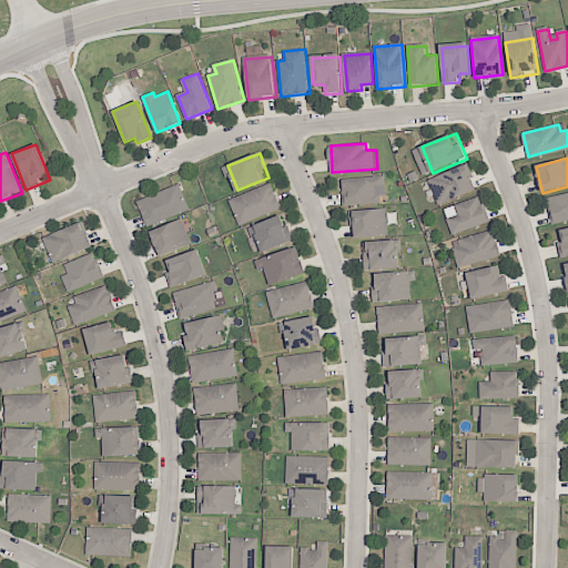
[(430,183),(440,206),(479,190),(469,166),(430,183)]
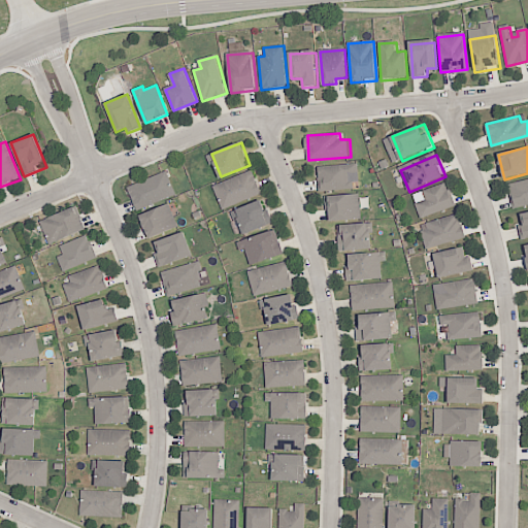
[(319,166),(321,192),(356,190),(354,164),(319,166)]
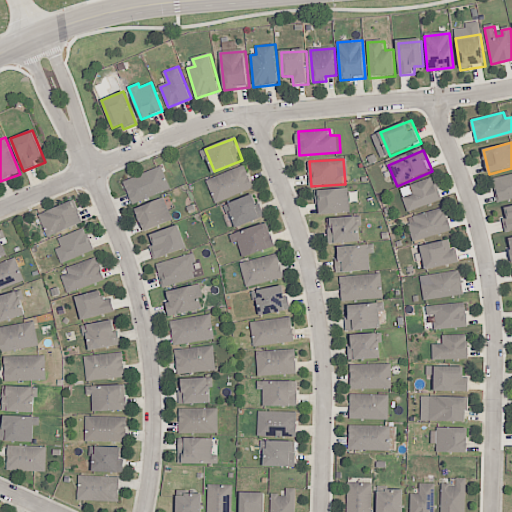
[(124,181),(134,205),(171,189),(161,165),(124,181)]
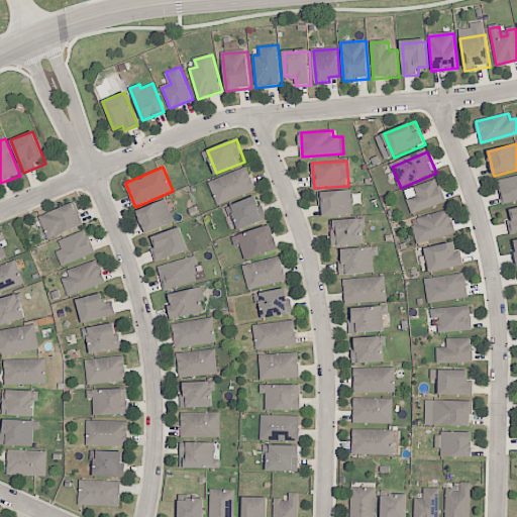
[(210,183),(219,206),(257,190),(248,167),(210,183)]
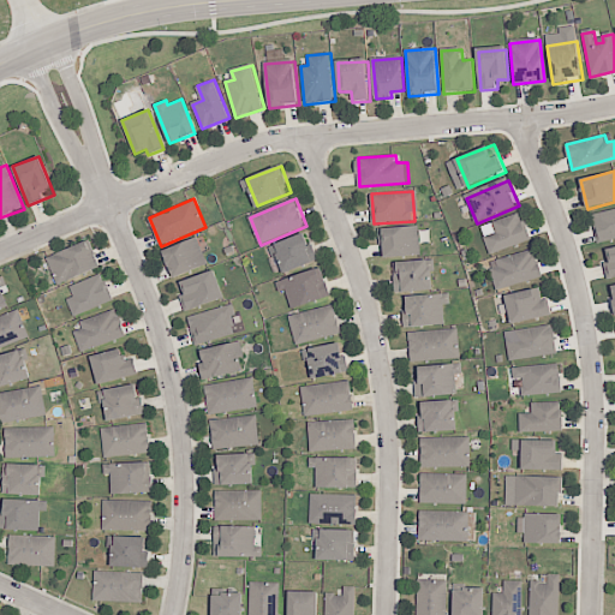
[(614,239),(597,244),(590,215),(614,209),(614,239)]
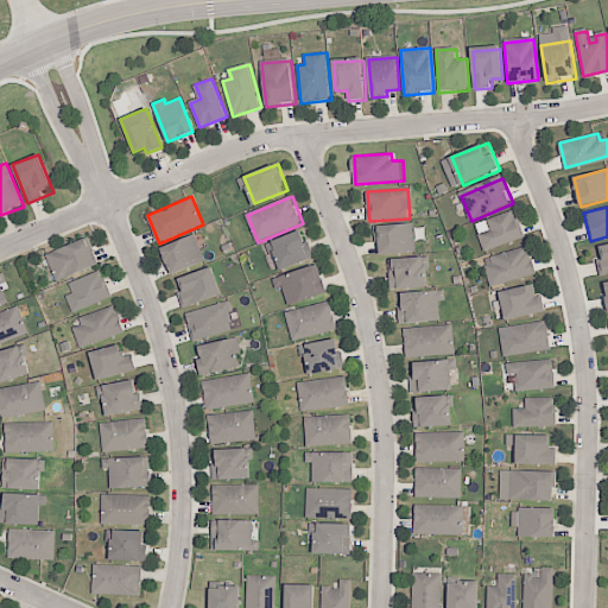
[(488,221),(492,230),(480,235),(487,253),(527,236),(517,210),(488,221)]
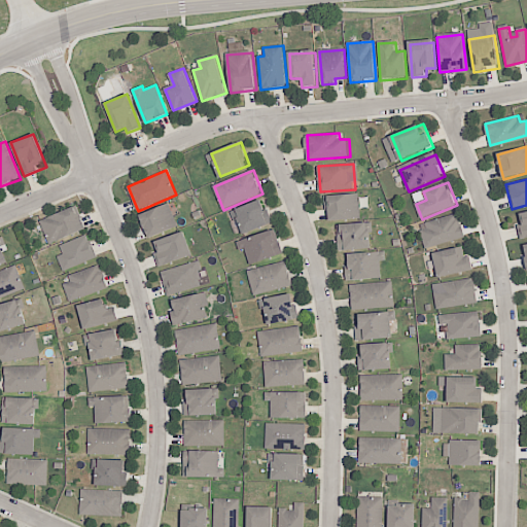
[(328,197),(330,220),(363,218),(361,194),(328,197)]
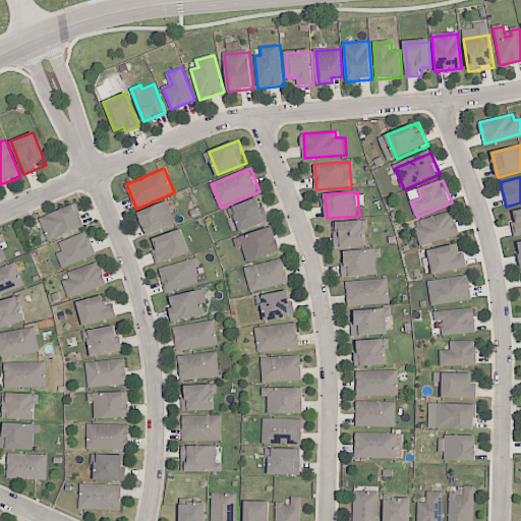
[(233,210),(241,231),(270,220),(261,198),(233,210)]
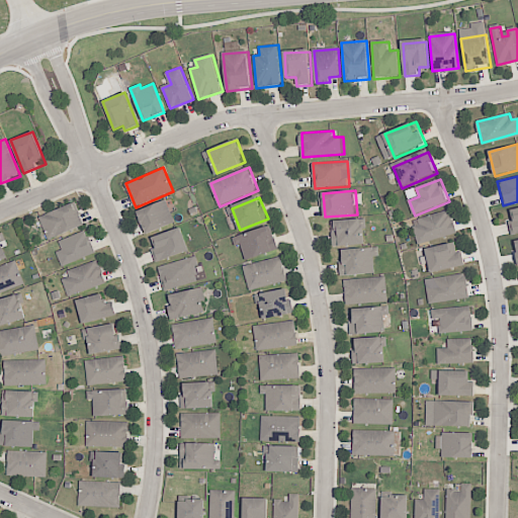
[(141,211),(151,237),(178,226),(168,200),(141,211)]
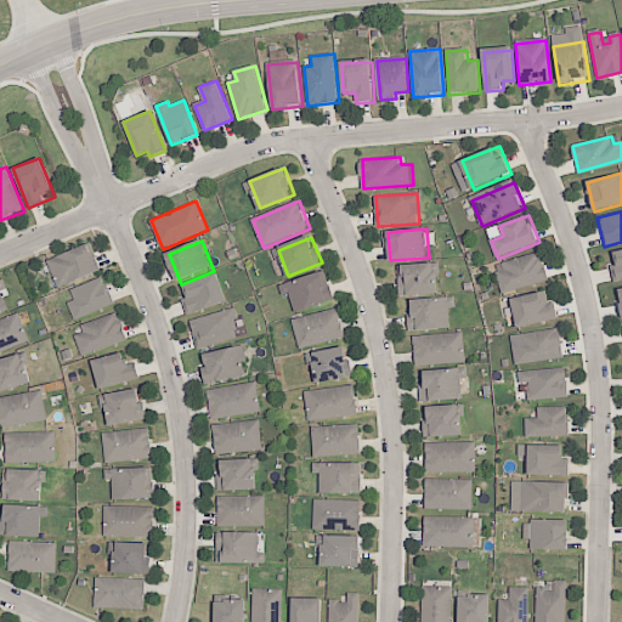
[(50,264),(61,289),(105,271),(94,246),(50,264)]
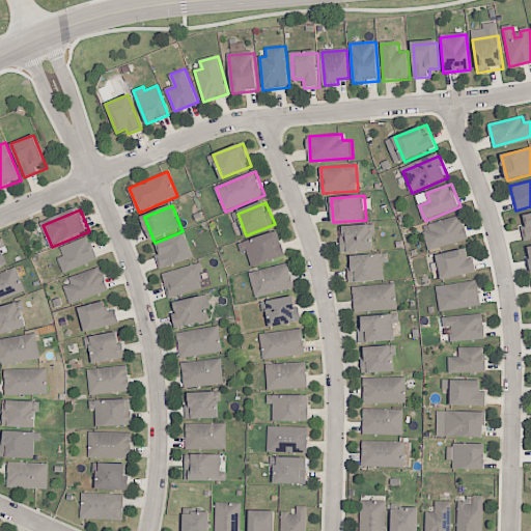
[(530,239),(524,241),(522,228),(526,227),(523,215),(530,213),(530,239)]
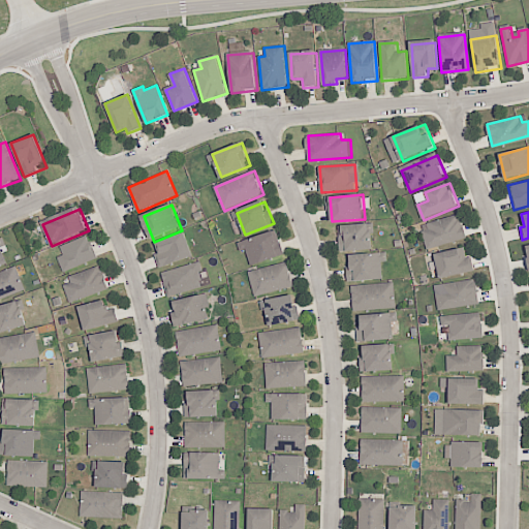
[(424,234),(428,250),(468,238),(462,215),(429,225),(431,231),(424,234)]
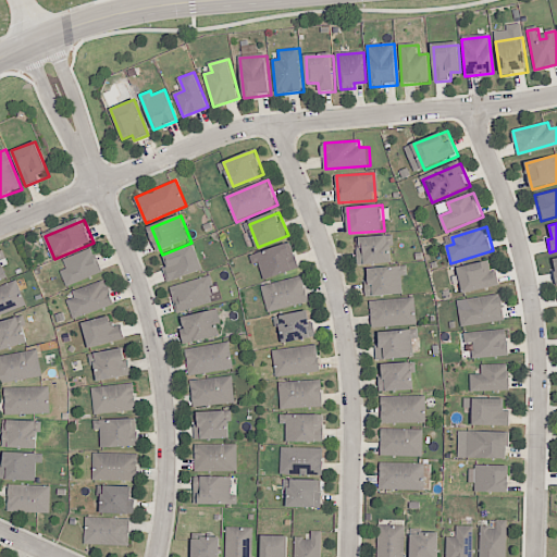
[(359,238),(361,267),(396,263),(393,235),(359,238)]
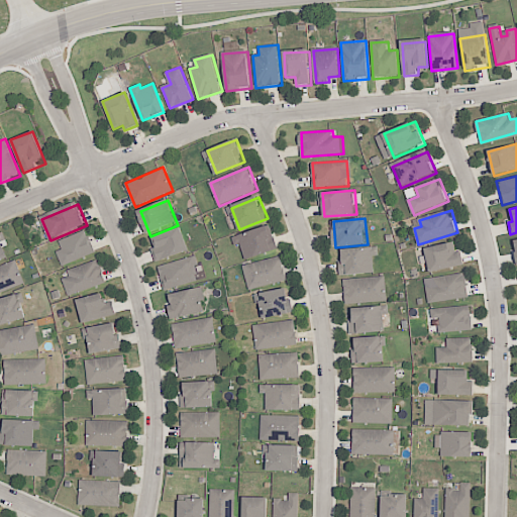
[(238,236),(245,260),(280,249),(272,225),(238,236)]
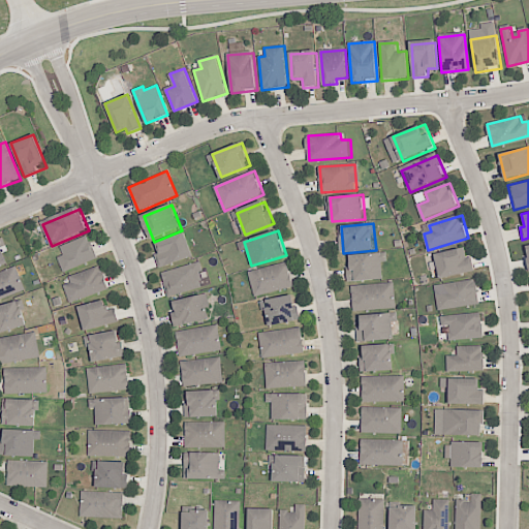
[(159,269),(155,255),(159,254),(155,243),(184,232),(193,256),(159,269)]
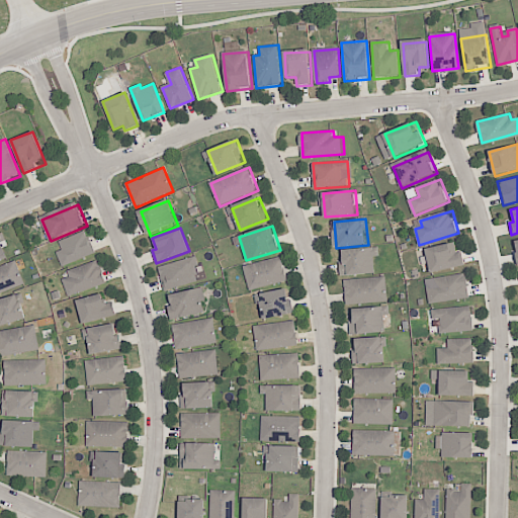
[(95,254),(62,268),(56,253),(62,250),(59,242),(85,231),(95,254)]
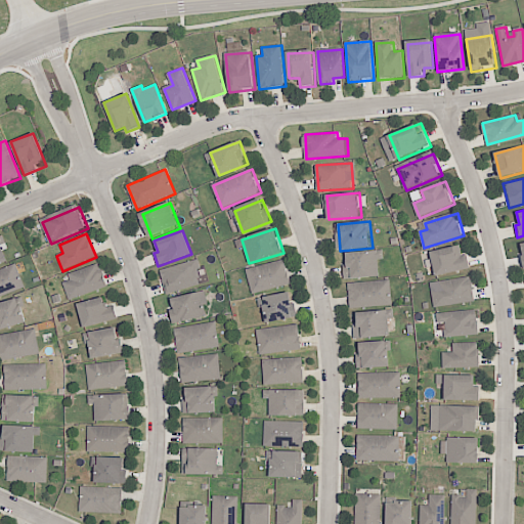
[(0,266),(10,262),(0,237),(0,266)]
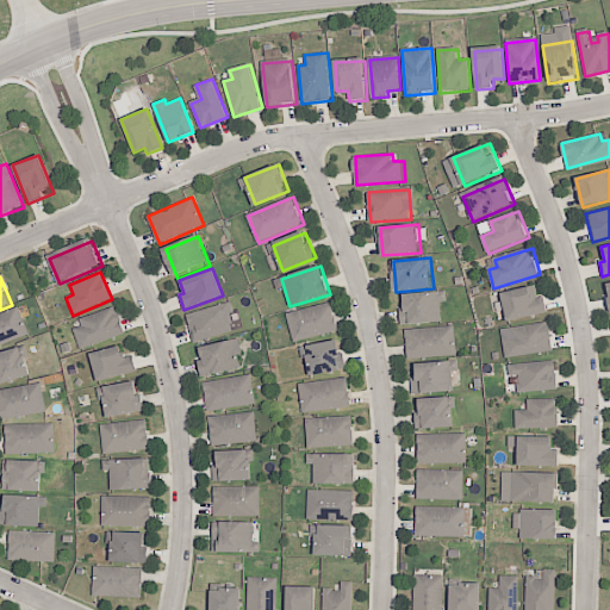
[(503,294),(509,324),(547,317),(541,286),(503,294)]
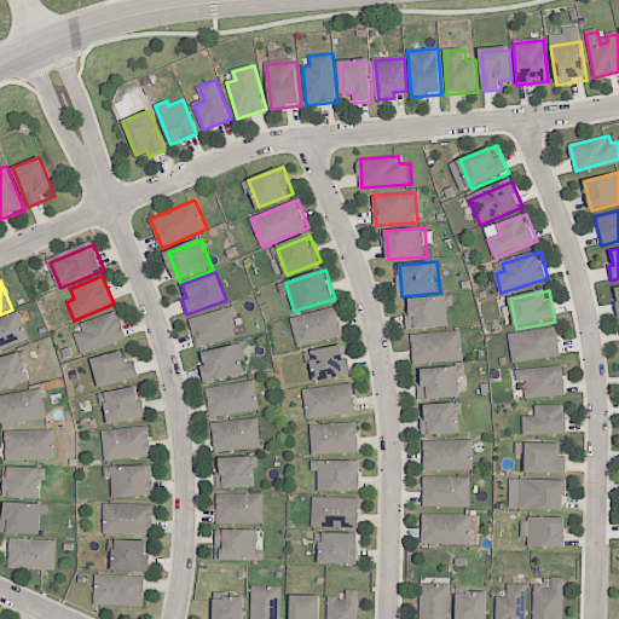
[(411,301),(414,329),(451,325),(449,298),(411,301)]
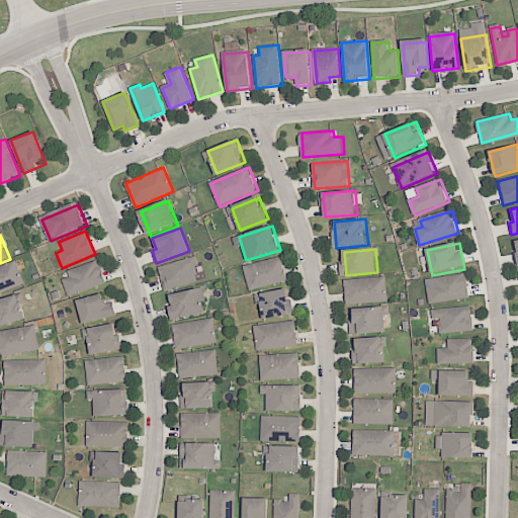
[(243,267),(250,291),(288,280),(281,256),(243,267)]
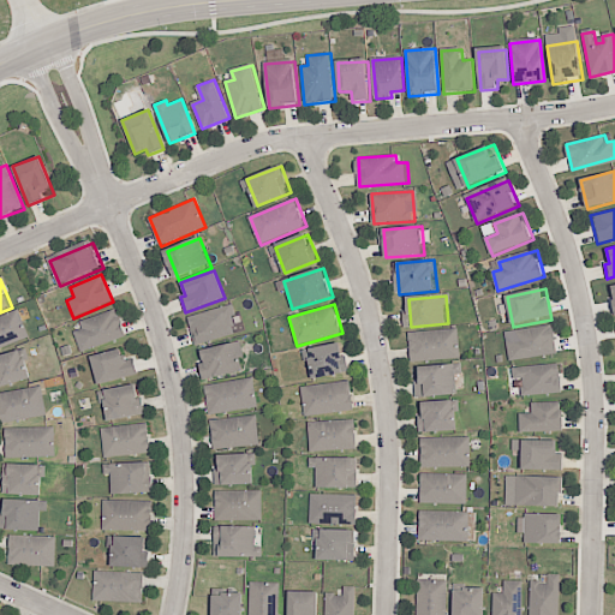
[(195,345),(187,317),(232,306),(234,316),(231,317),(234,327),(232,327),(234,335),(195,345)]
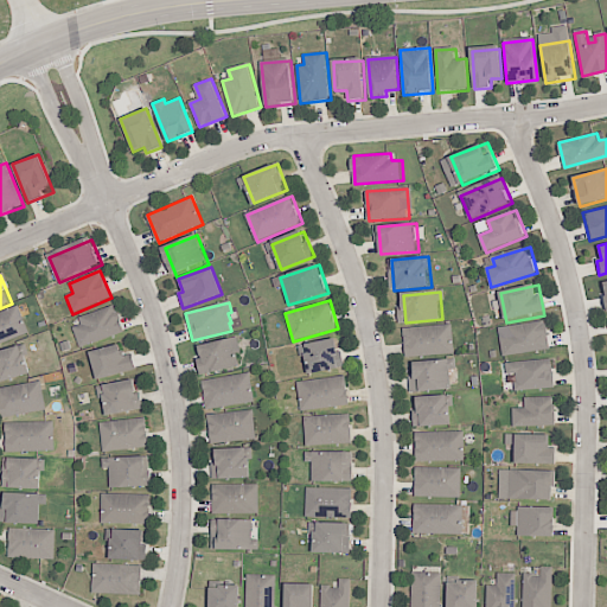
[(0,312),(0,345),(32,332),(20,305),(0,312)]
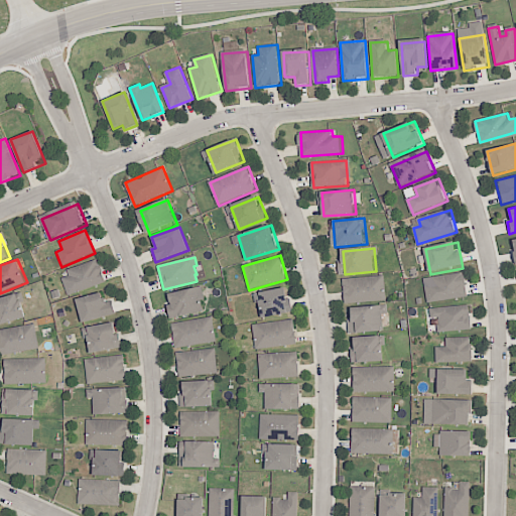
[(69,270),(72,277),(63,279),(70,297),(107,284),(99,260),(69,270)]
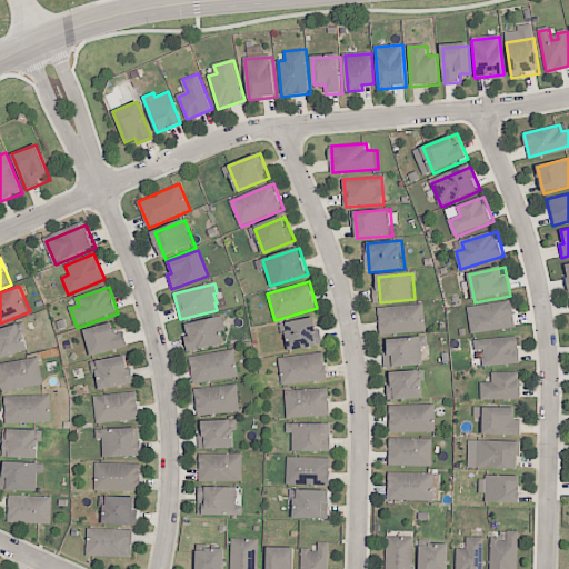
[(478,307),(479,313),(469,315),(471,335),(517,329),(515,302),(478,307)]
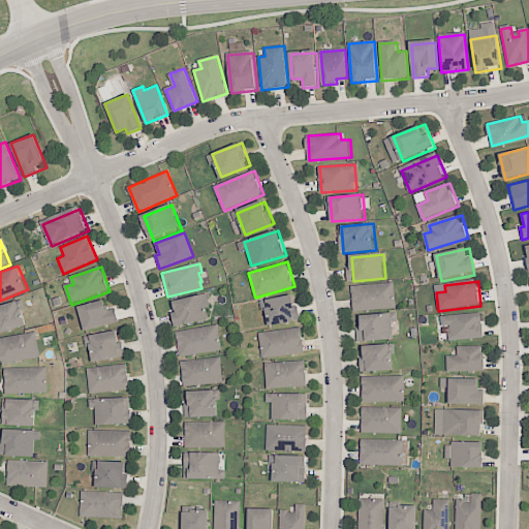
[(352,288),(354,312),(397,309),(395,284),(352,288)]
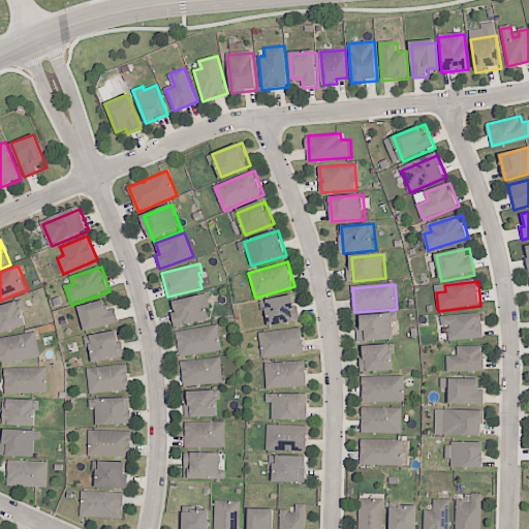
[(175,304),(180,327),(211,319),(206,296),(175,304)]
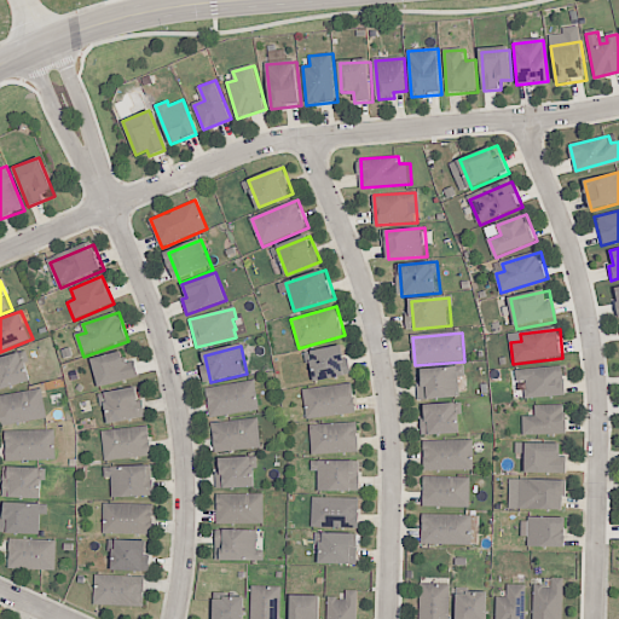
[(312,352),(317,382),(353,376),(348,346),(312,352)]
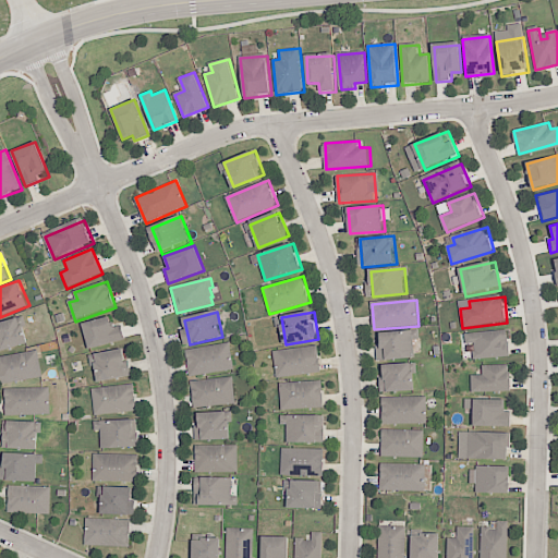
[(85,326),(93,351),(128,341),(122,324),(113,327),(111,317),(85,326)]
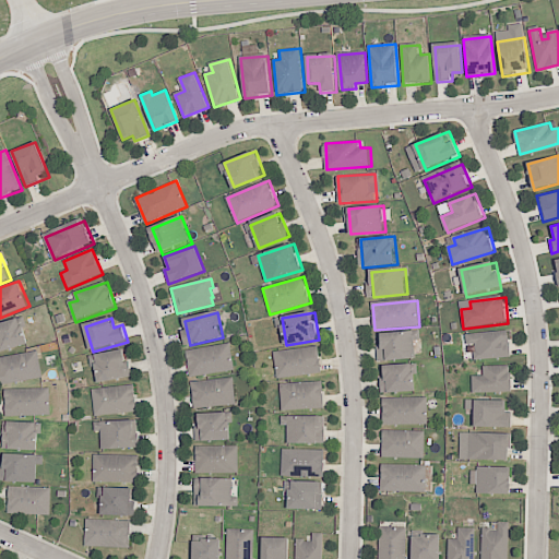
[(0,325),(0,356),(32,346),(24,319),(0,325)]
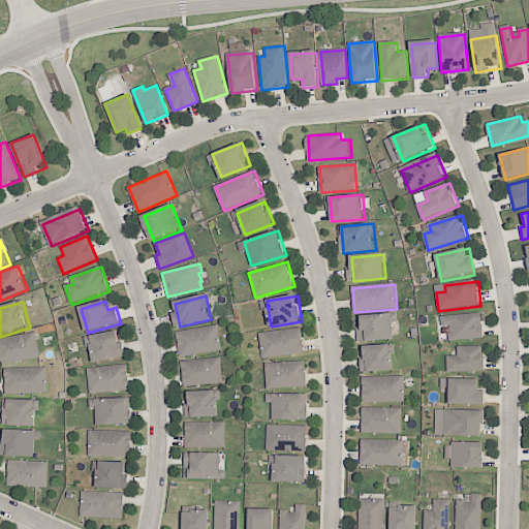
[(361,317),(393,314),(396,341),(364,343),(361,317)]
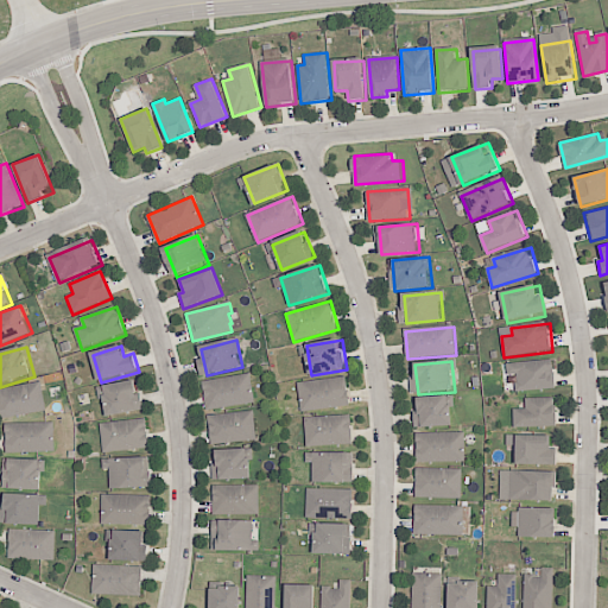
[(507,365),(508,375),(518,375),(519,384),(514,385),(515,393),(557,391),(555,362),(507,365)]
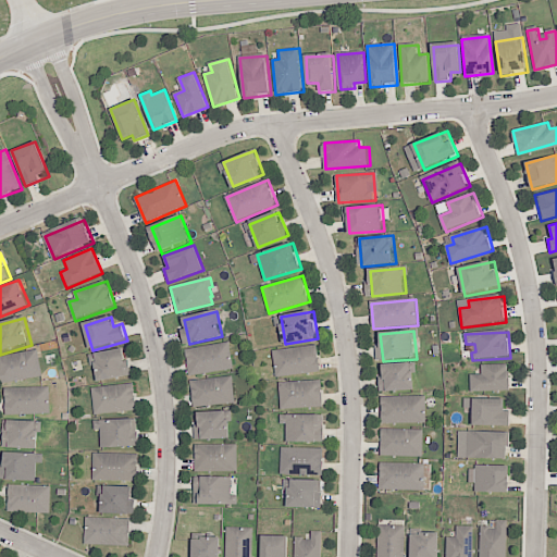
[(186,350),(192,380),(237,370),(232,342),(186,350)]
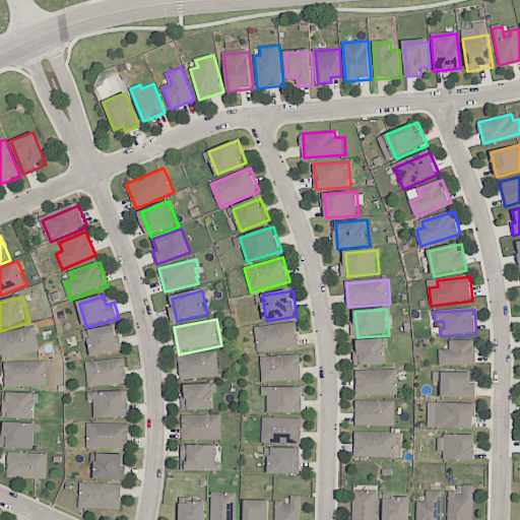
[(255,328),(259,353),(301,347),(298,323),(255,328)]
